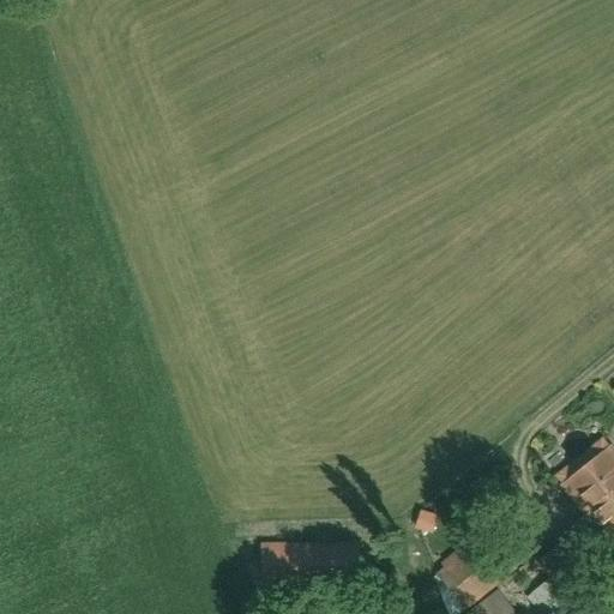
[(588,515),(613,492),(613,452),(611,449),(565,485),(588,515)]
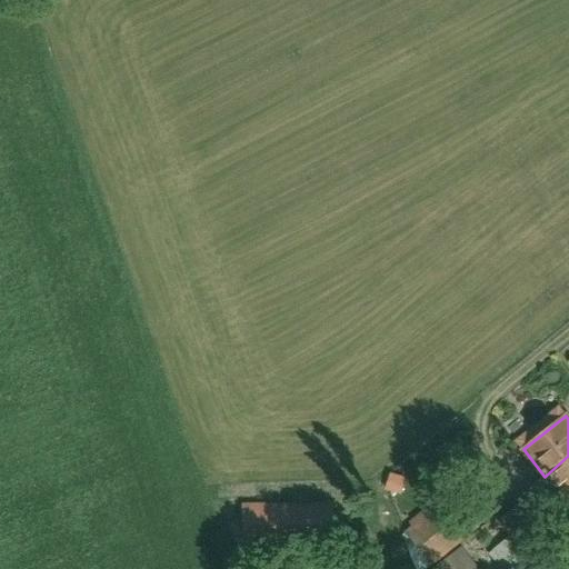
[(568,456),(545,477),(537,483),(547,498),(556,490),(566,503),(568,507),(568,456)]
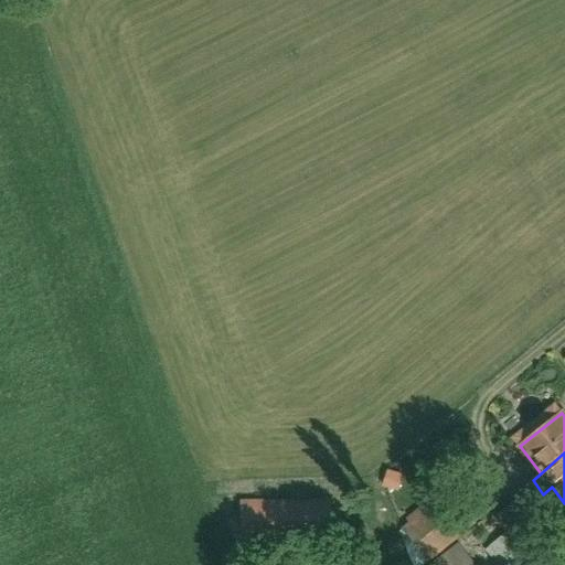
[(412,564),(423,564),(428,561),(430,562),(476,524),(448,491),(403,529),(404,529),(400,532),(412,564)]
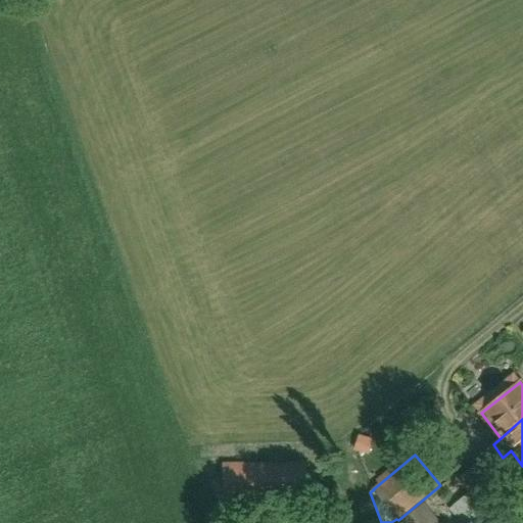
[(306,462),(222,462),(223,495),(307,494),(306,462)]
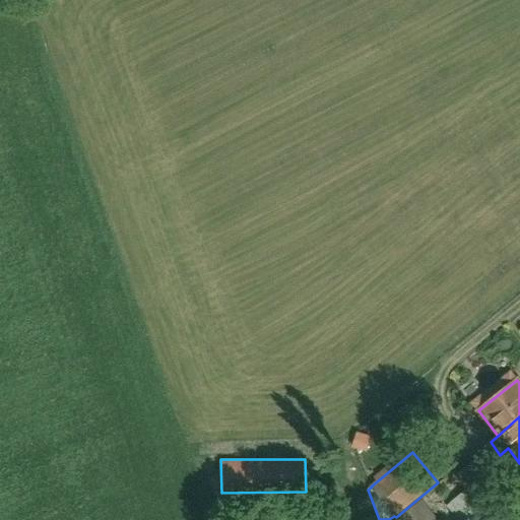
[(485,475),(484,476),(472,461),(455,475),(466,491),(449,505),(460,519),(494,519),(511,507),(485,475)]
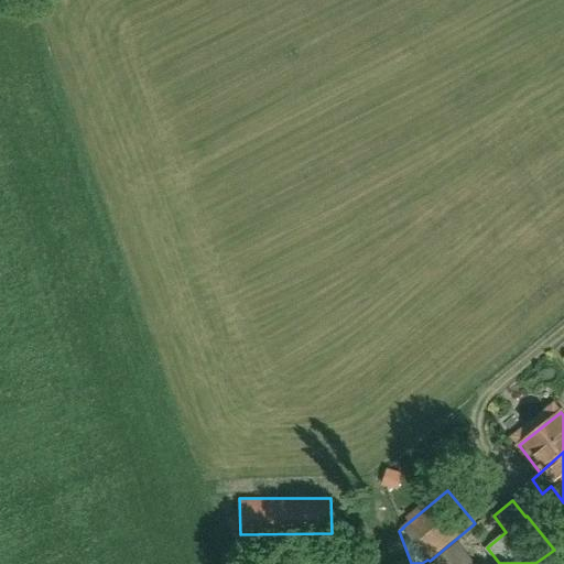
[(429,563),(474,563),(457,542),(429,563)]
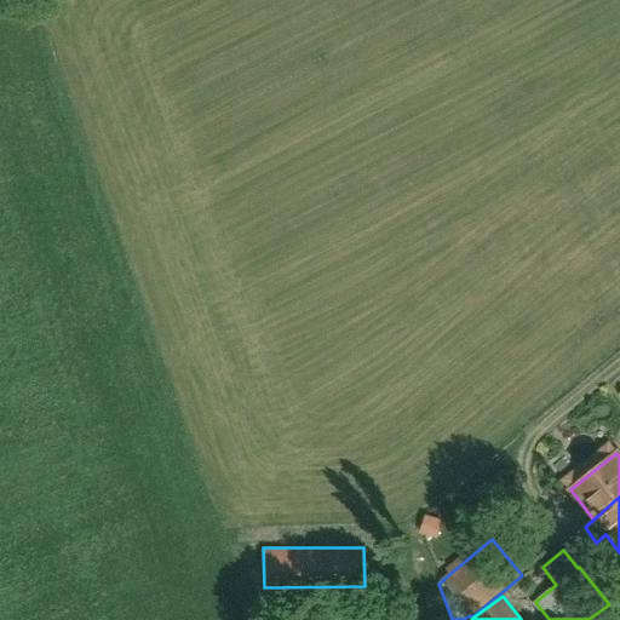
All buildings are outlined.
